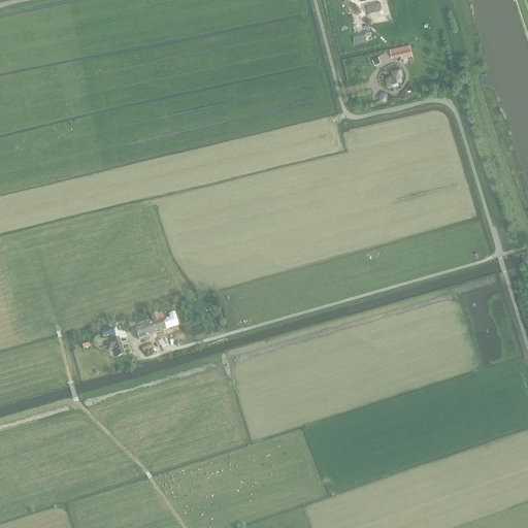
[(371,6),(367,7),(368,14),(375,12),(376,14),(382,13),(380,2),(371,4),(371,6)]
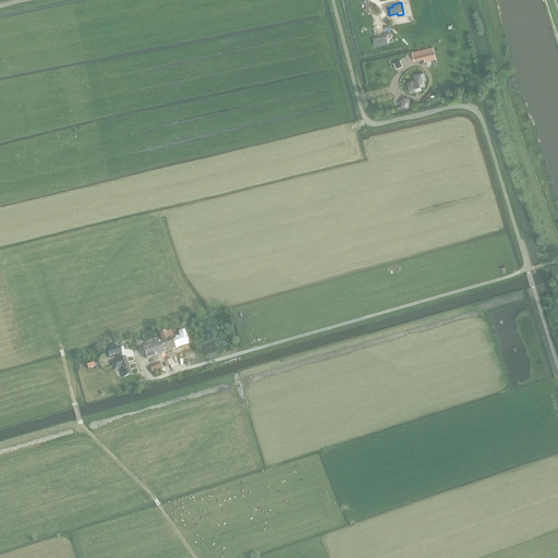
[(375,25),(368,26),(372,41),(378,40),(375,25)]
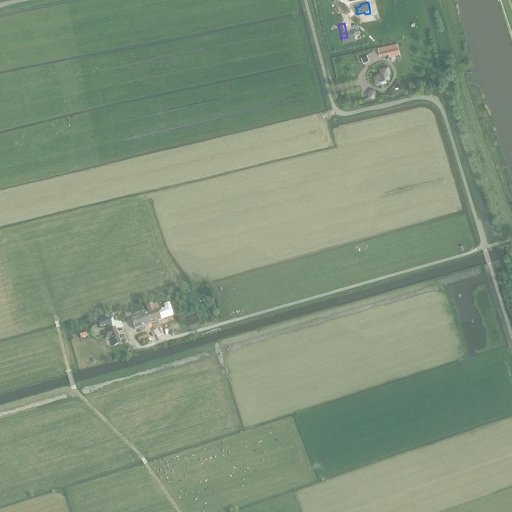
[(400,54),(397,44),(385,46),(378,48),(380,56),(390,53),(391,56),(400,54)]
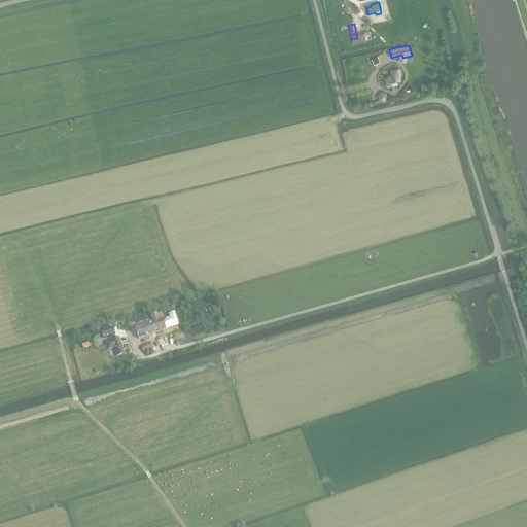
[(372,59),(375,65),(381,62),(379,56),(372,59)]
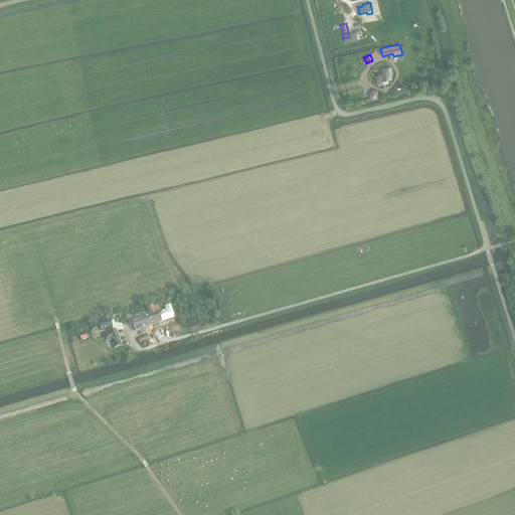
[(378,75),(377,78),(378,84),(388,82),(387,75),(389,74),(393,74),(391,67),(388,68),(388,67),(382,69),(383,74),(381,75),(381,74),(380,74),(379,74),(379,75),(378,75)]
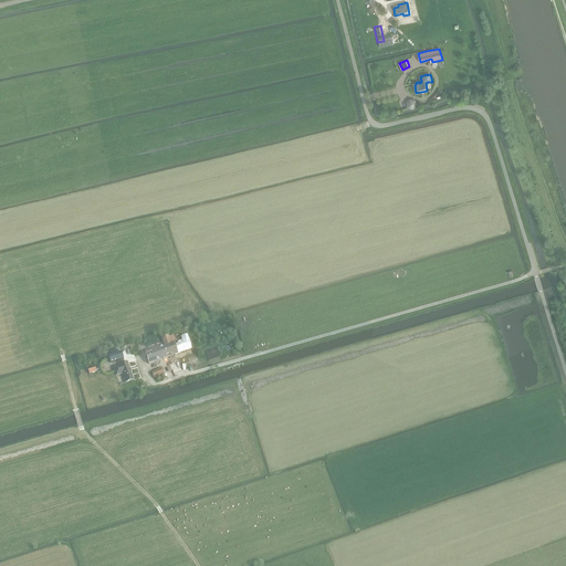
[(416,105),(415,100),(410,98),(407,102),(407,107),(412,108),(416,105)]
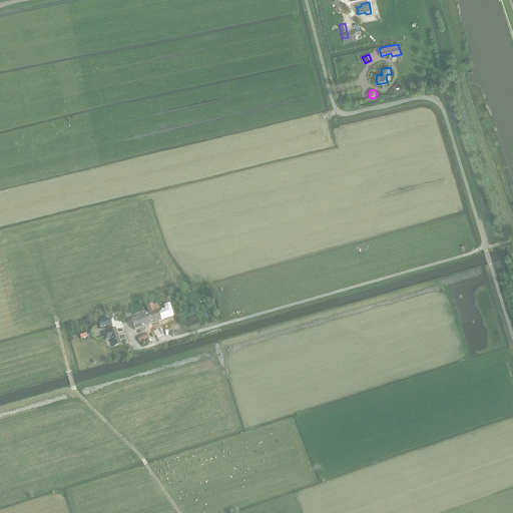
[(144,316),(131,320),(135,330),(148,326),(163,321),(164,321),(165,320),(166,319),(174,317),(173,313),(170,305),(164,307),(165,309),(162,310),(162,311),(159,313),(158,311),(160,311),(158,305),(153,306),(152,305),(146,307),(148,313),(149,313),(149,314),(144,316)]
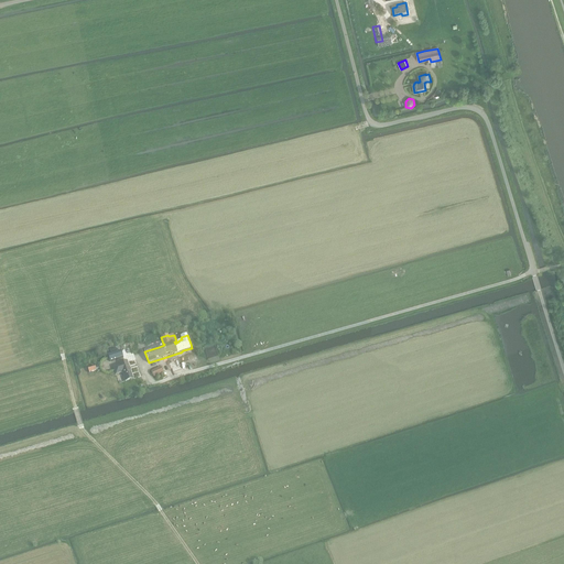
[(121,350),(107,355),(109,361),(123,357),(121,350)]
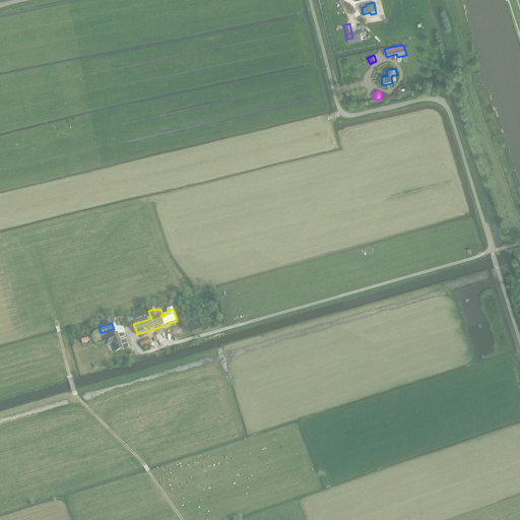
[(168,339),(164,329),(154,333),(156,337),(155,337),(158,343),(168,339)]
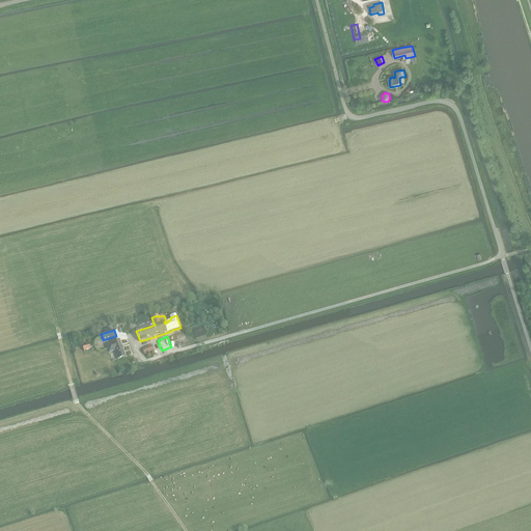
[(115,351),(118,359),(126,357),(119,340),(113,342),(113,343),(107,345),(110,353),(115,351)]
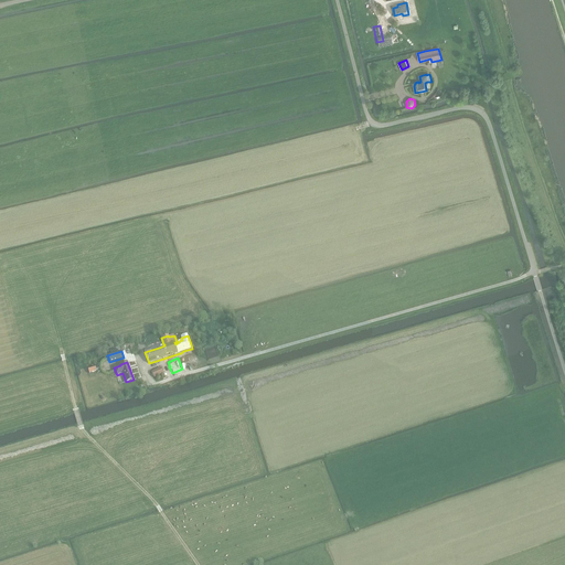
[(161,369),(151,373),(155,379),(164,374),(161,369)]
